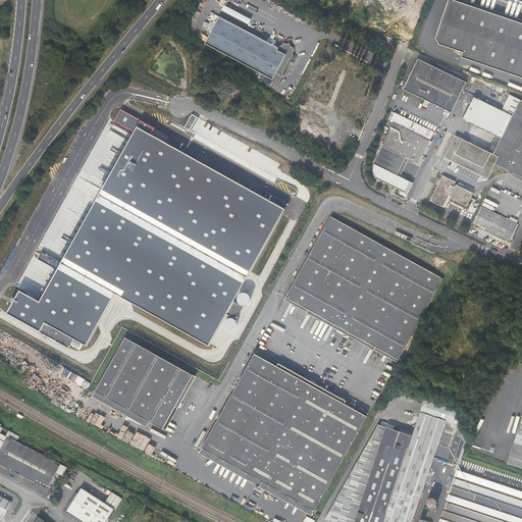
[(521,24),(451,0),(448,0),(435,38),(437,44),(461,53),(459,58),(521,80),(521,24)]
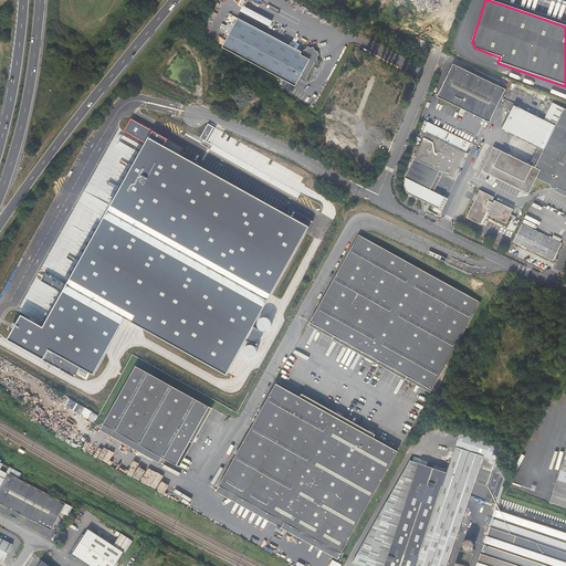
[(241,11),(258,19),(260,14),(243,6),(241,11)]
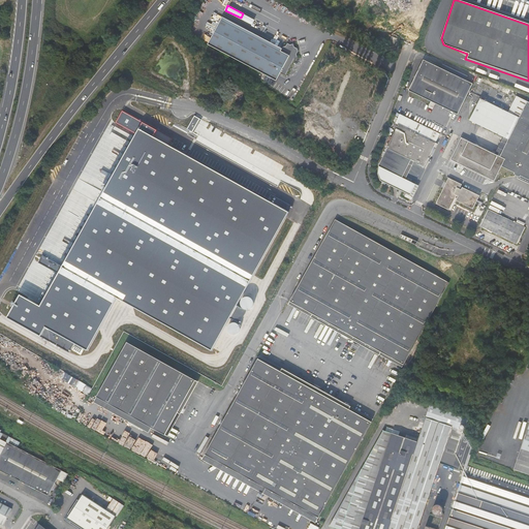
[(399,20),(393,32),(404,38),(412,20),(406,17),(404,22),(399,20)]
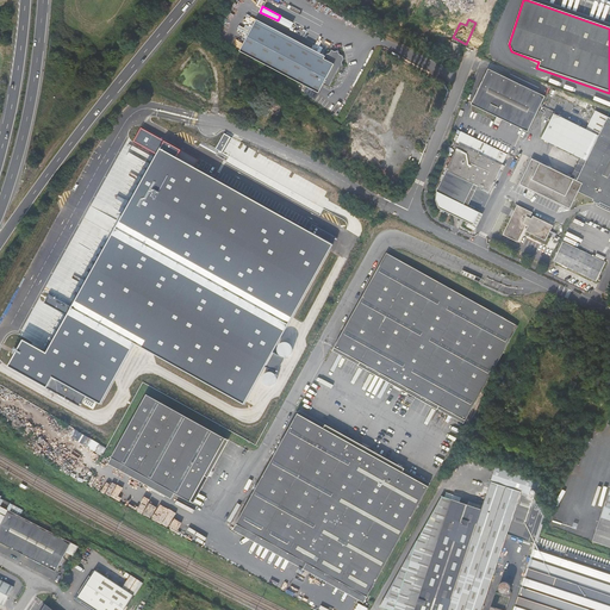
[(256,23),(241,53),(319,93),(324,85),(330,87),(340,68),(344,67),(343,63),(344,58),(343,57),(340,55),(338,51),(335,53),(331,50),(330,54),(327,54),(324,58),(256,23)]
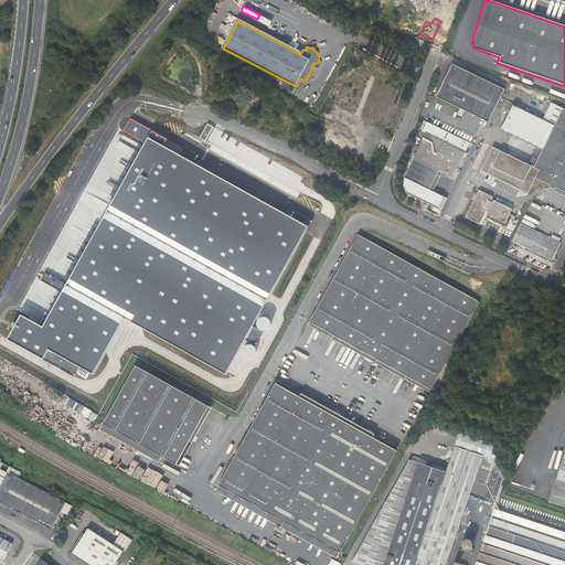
[(505,89),(454,63),(436,95),(460,107),(458,110),(464,113),(465,110),(488,123),(505,89)]
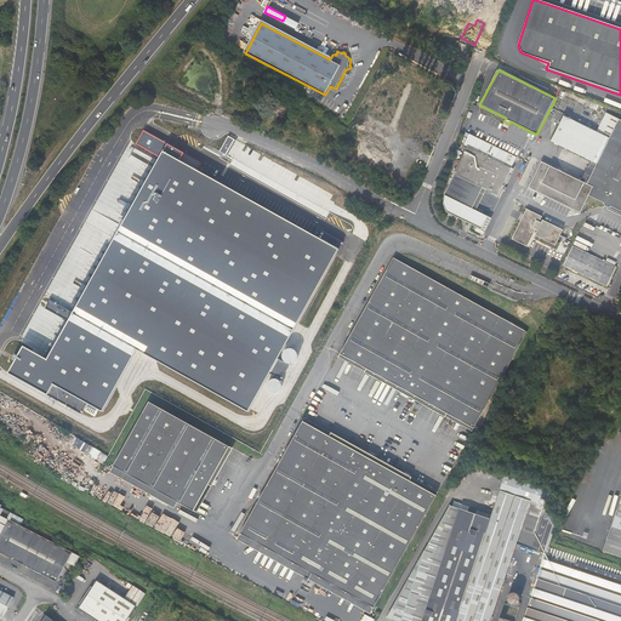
[(280,119),(288,109),(277,103),(271,113),(280,119)]
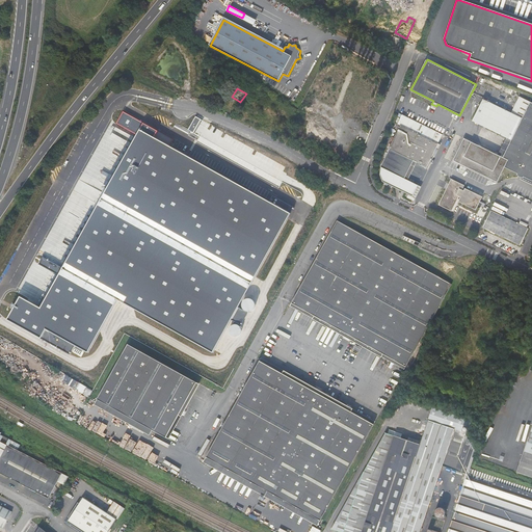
[(520,120),(528,103),(516,98),(509,114),(520,120)]
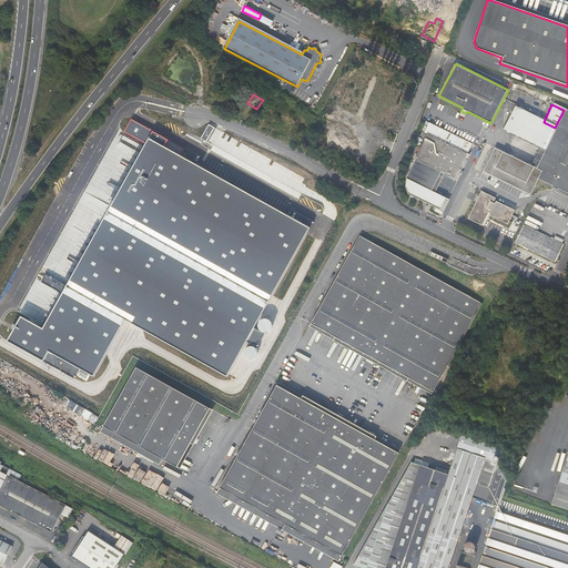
[(480,173),(527,196),(535,180),(549,186),(548,188),(553,190),(557,191),(557,190),(567,195),(567,112),(564,110),(555,128),(544,122),(513,107),(501,130),(538,148),(543,151),(534,170),(528,168),(493,149),(480,173)]
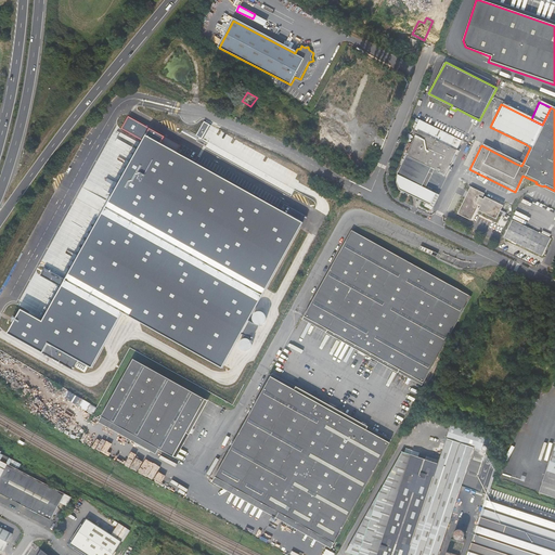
[(181,146),(128,117),(121,129),(142,141),(64,282),(42,270),(38,278),(60,289),(41,323),(20,311),(7,335),(72,371),(77,361),(91,370),(123,312),(222,368),(282,261),(293,267),(299,255),(288,249),(306,217),(285,206),(282,211),(177,153),(181,146)]
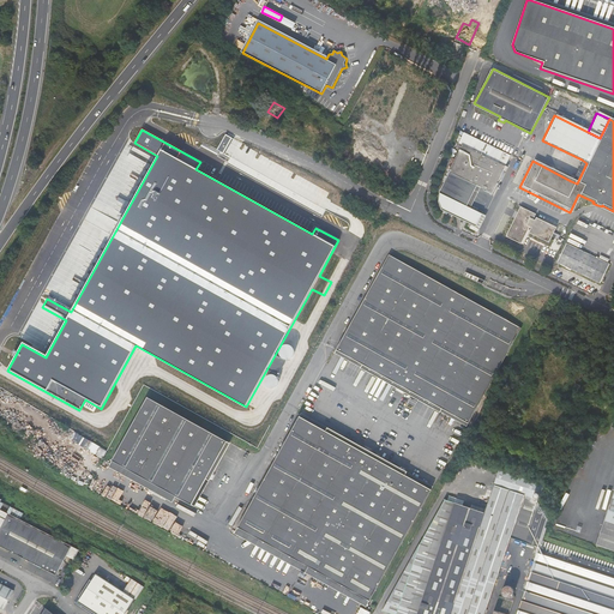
[(232,138),(226,134),(216,150),(221,152),(220,155),(217,158),(217,160),(227,164),(230,158),(223,154),(232,139),(232,138)]
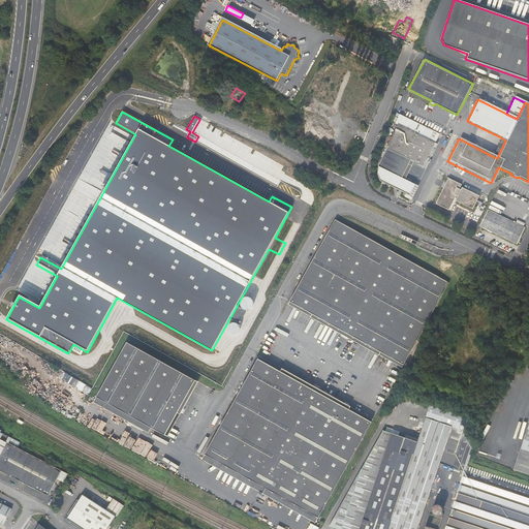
[(431,141),(435,131),(402,116),(386,147),(377,164),(387,169),(381,182),(409,195),(415,184),(395,174),(396,172),(402,175),(409,160),(407,159),(408,158),(414,160),(424,165),(430,154),(432,155),(435,149),(433,148),(436,143),(431,141)]
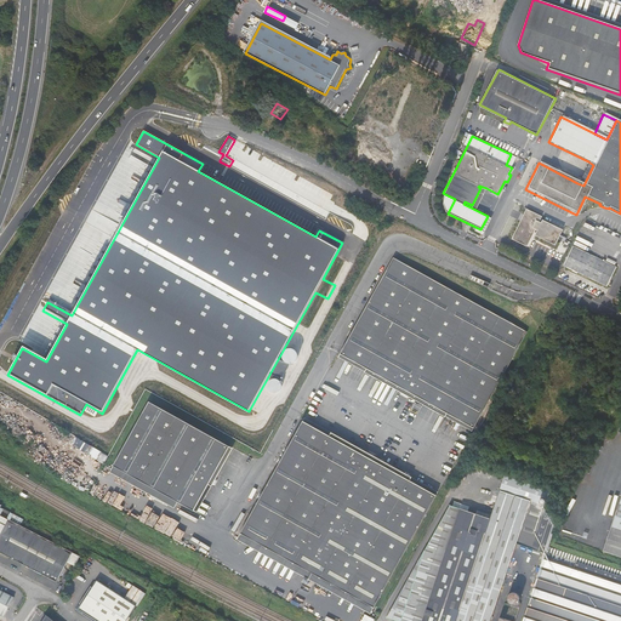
[(237,141),(234,141),(226,155),(227,157),(237,141)]
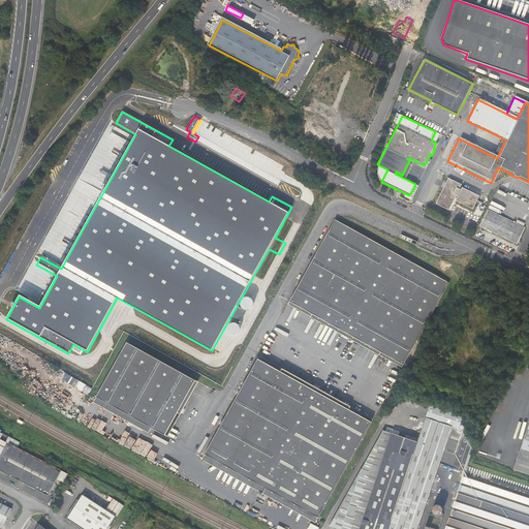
[(440,134),(435,131),(431,141),(436,143),(440,134)]
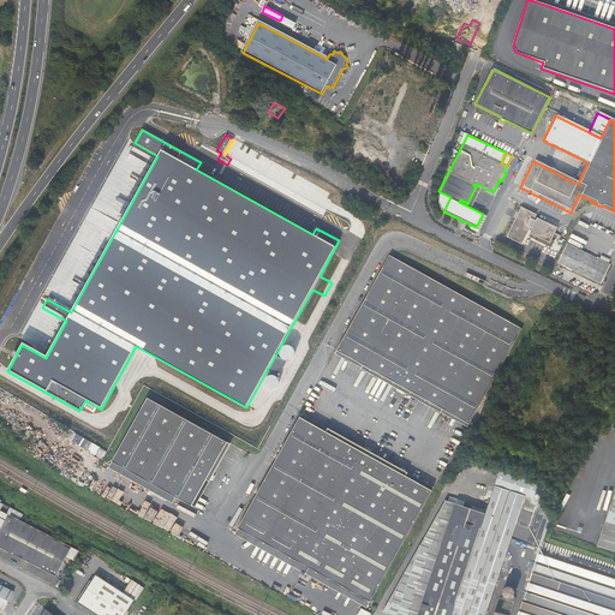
[(583,160),(572,181),(578,184),(587,163),(583,160)]
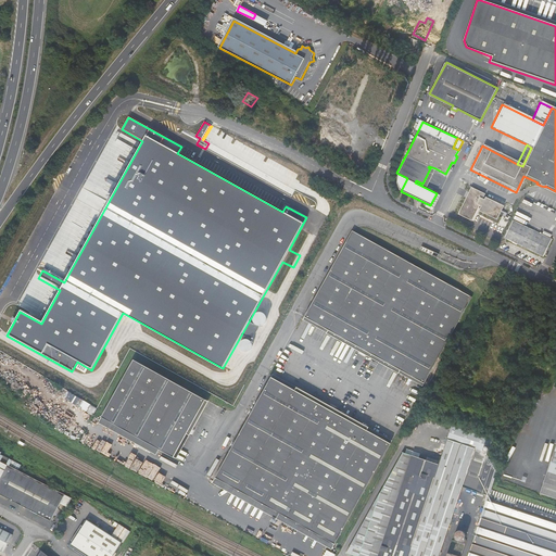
[(430,168),(422,184),(427,186),(436,168),(429,166),(428,167),(430,168)]
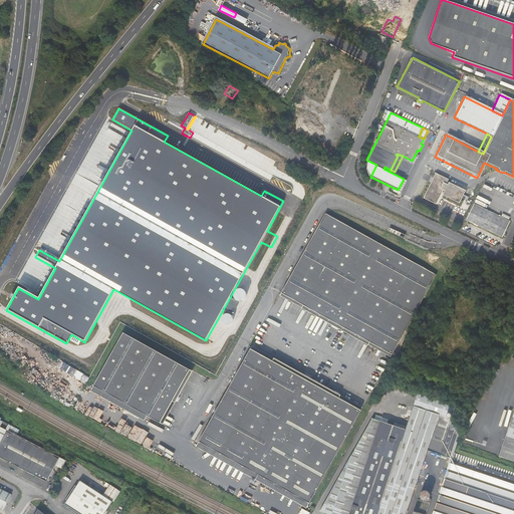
[(465,190),(449,183),(448,185),(446,184),(448,180),(436,173),(423,198),(436,204),(443,190),(445,191),(443,195),(459,203),(465,190)]
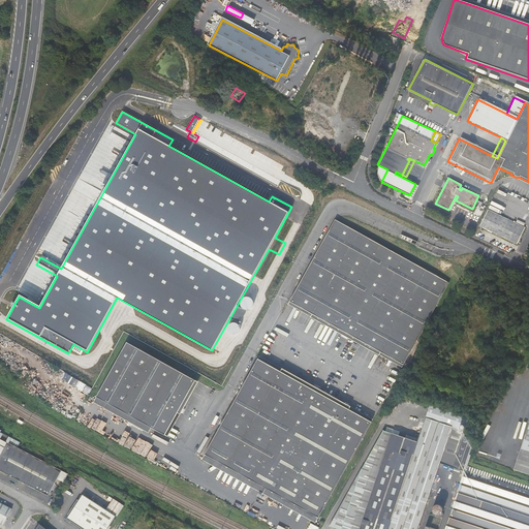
[(516,245),(525,227),(488,209),(479,226),(516,245)]
